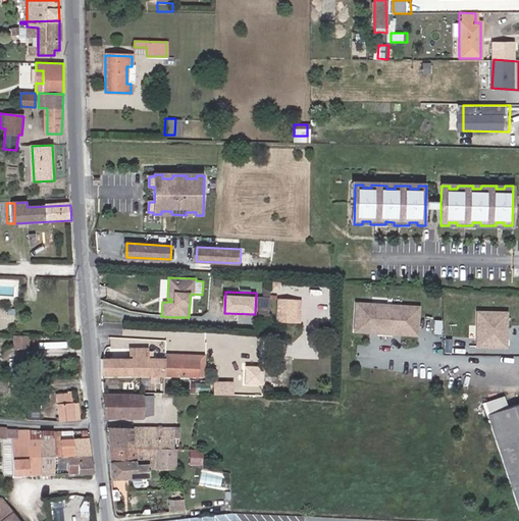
[(267,310),(268,297),(262,296),(258,296),(257,309),(262,310),(267,310)]
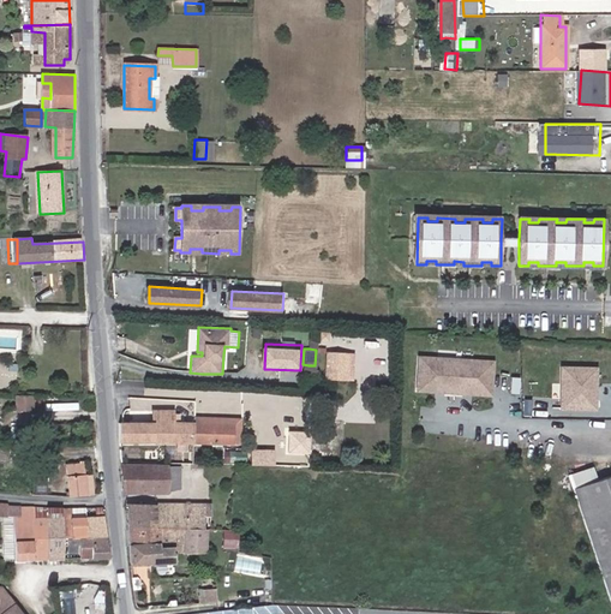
[(355,355),(330,355),(330,382),(355,383),(355,355)]
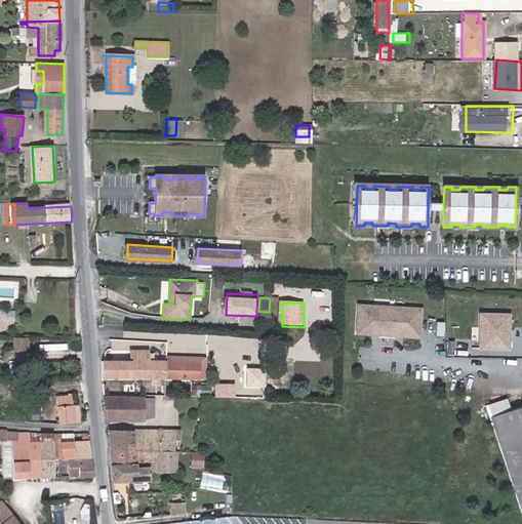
[(391,336),(392,308),(361,307),(359,329),(383,330),(383,336),(391,336)]
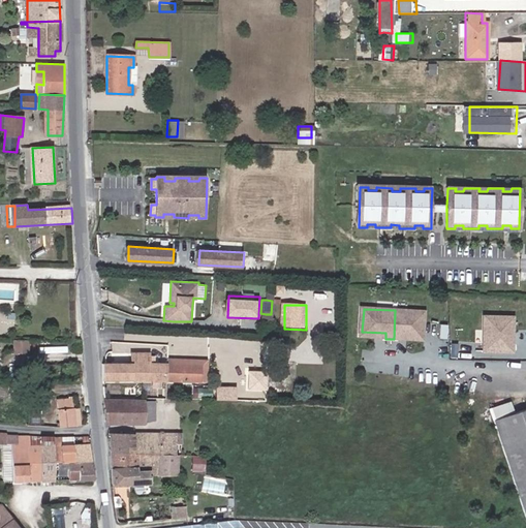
[(426,336),(427,312),(395,310),(394,339),(402,340),(402,334),(426,336)]
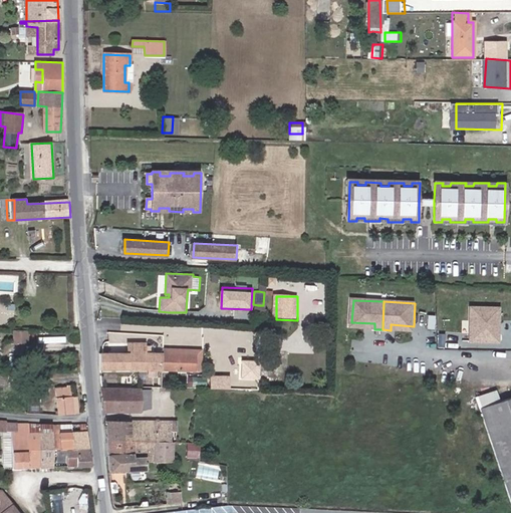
[(472,342),(500,342),(500,334),(496,334),(497,309),(473,308),(472,342)]
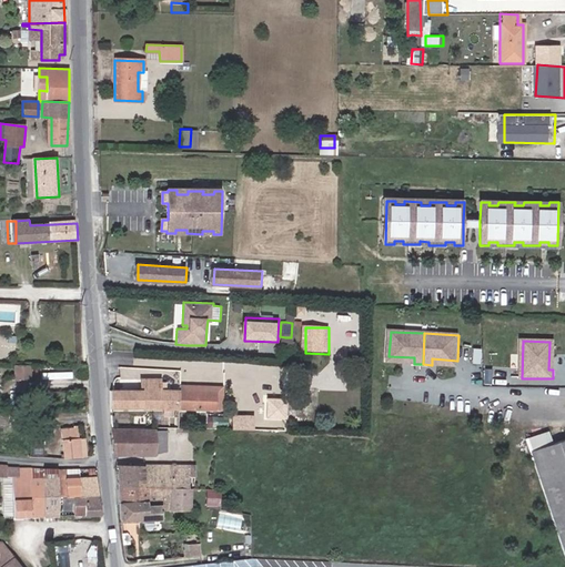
[(31,380),(31,365),(14,365),(14,380),(31,380)]
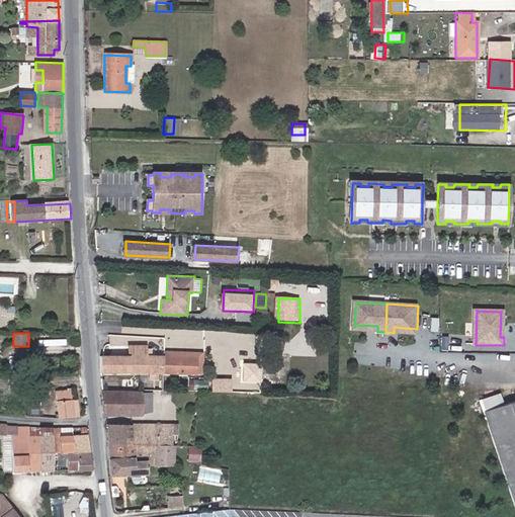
[(129,356),(99,356),(101,372),(197,375),(197,355),(169,355),(147,354),(147,346),(129,345),(129,356)]
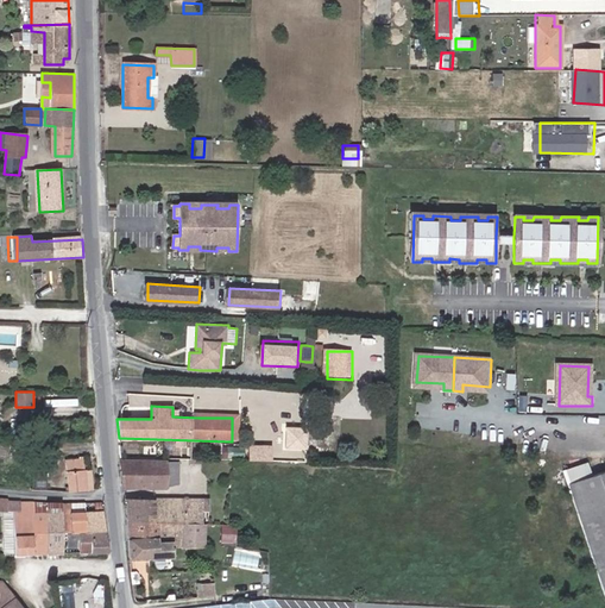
[(240,409),(199,408),(199,418),(232,418),(232,442),(240,442),(240,409)]
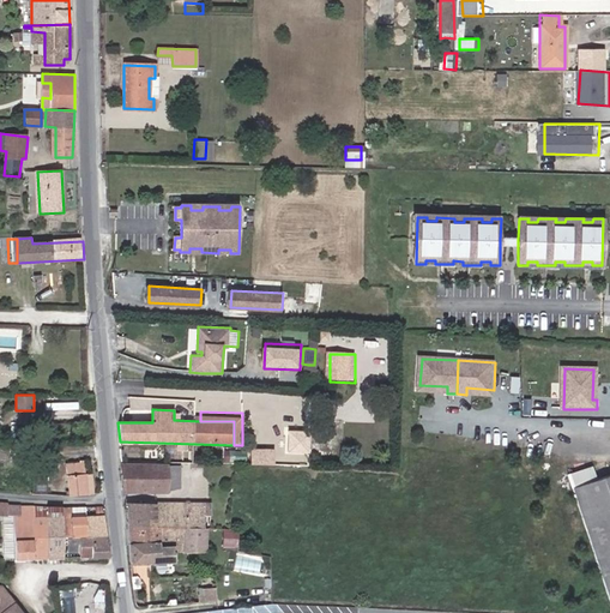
[(312,432),(295,432),(294,437),(290,436),(289,452),(310,454),(312,432)]
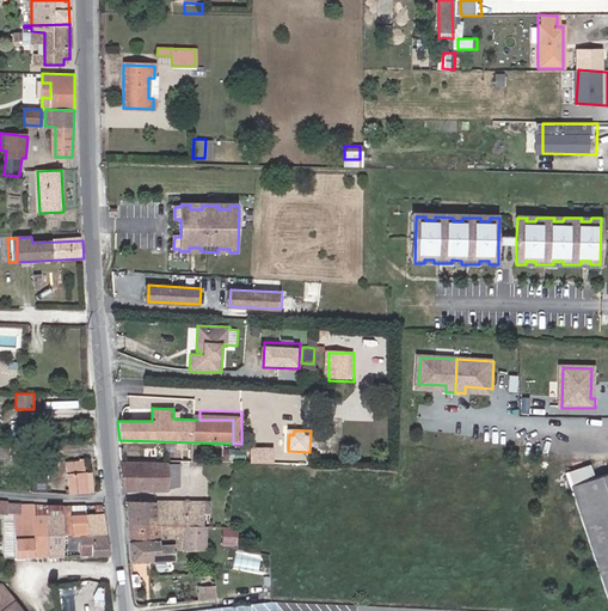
[(71,460),(72,494),(85,494),(87,493),(86,475),(86,459),(71,460)]
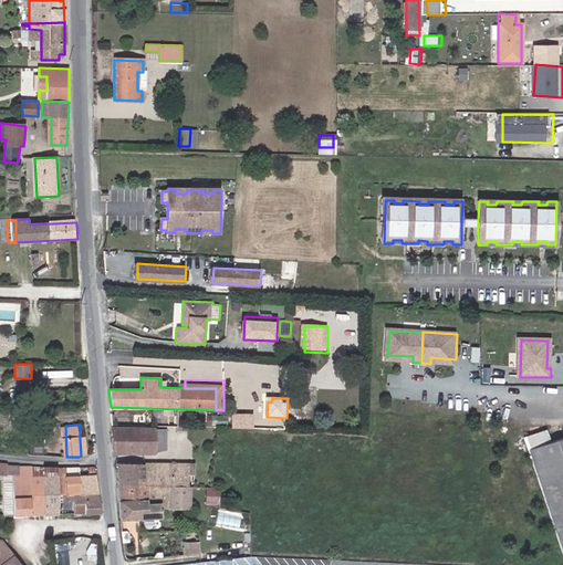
[(154,428),(112,427),(113,447),(116,446),(116,453),(154,452),(154,428)]
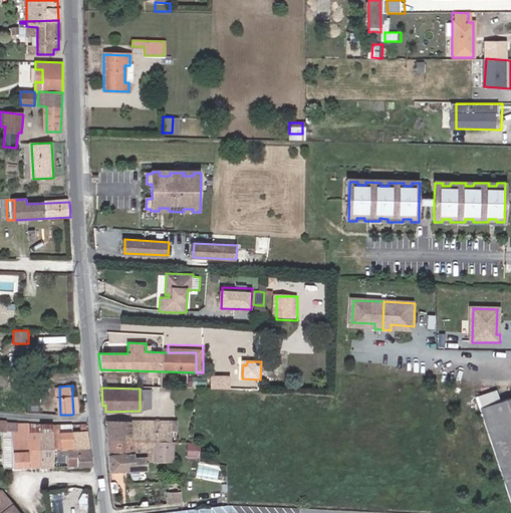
[(149,409),(156,410),(157,390),(150,390),(149,409)]
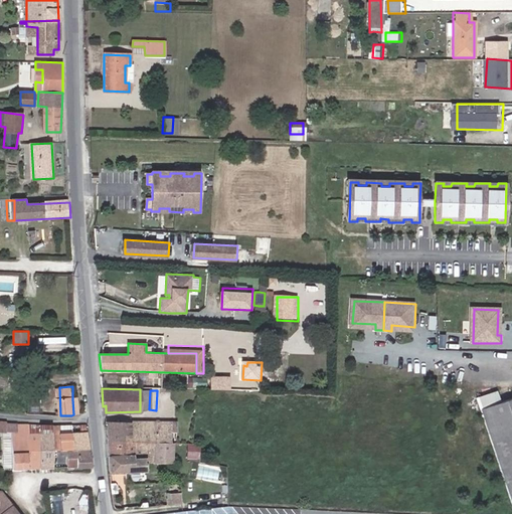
[(479,399),(482,410),(511,496),(511,400),(502,403),(499,392),(479,399)]
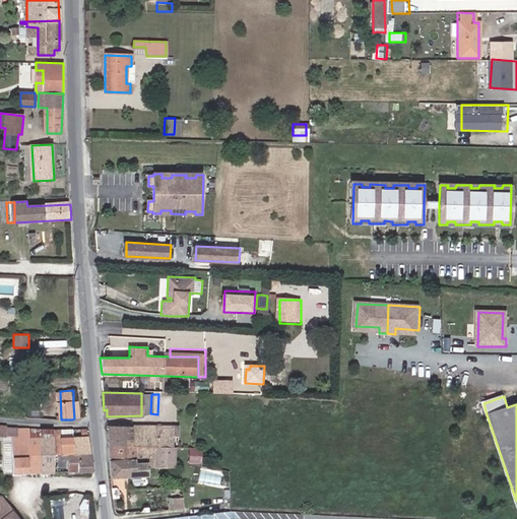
[(8,427),(8,425),(0,424),(0,437),(2,440),(12,440),(13,474),(29,473),(28,439),(28,428),(19,428),(8,427)]
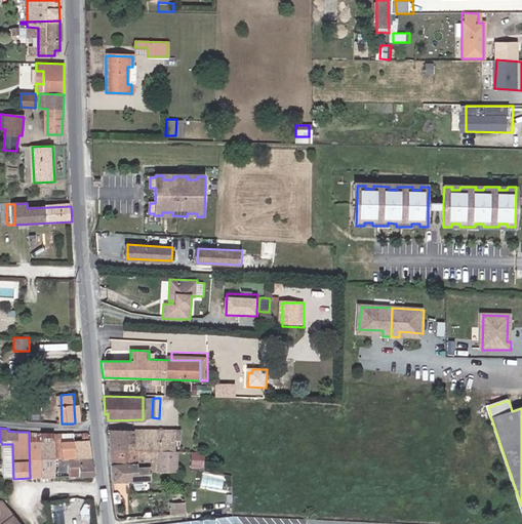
[(109,430),(110,449),(128,450),(148,450),(149,429),(109,430)]
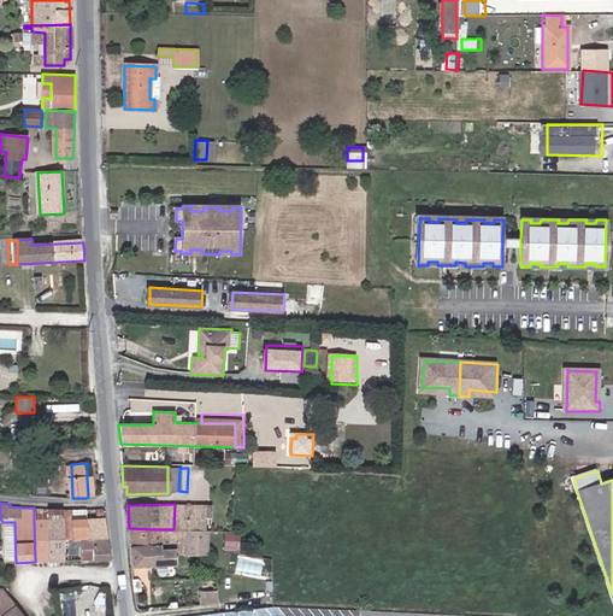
[(201,504),(175,504),(174,529),(184,529),(202,531),(201,504)]
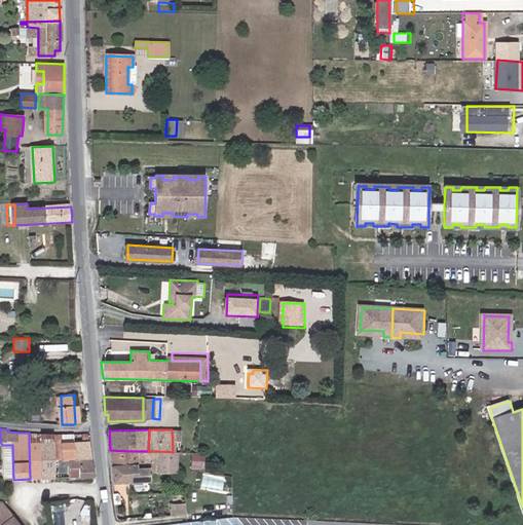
[(41,433),(29,433),(29,444),(42,444),(41,433)]
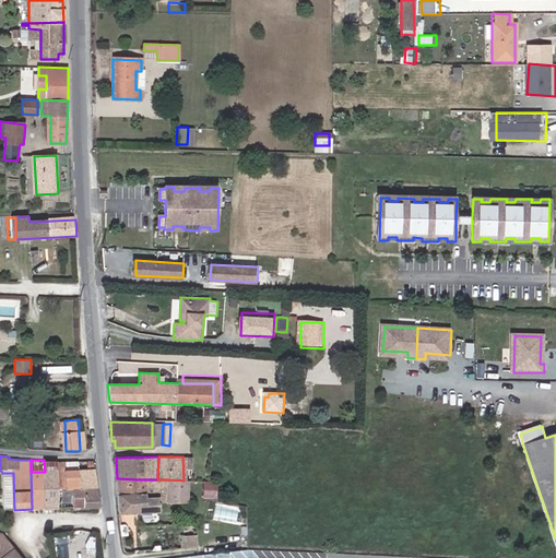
[(59,509),(73,508),(73,488),(97,487),(95,470),(58,471),(59,509)]
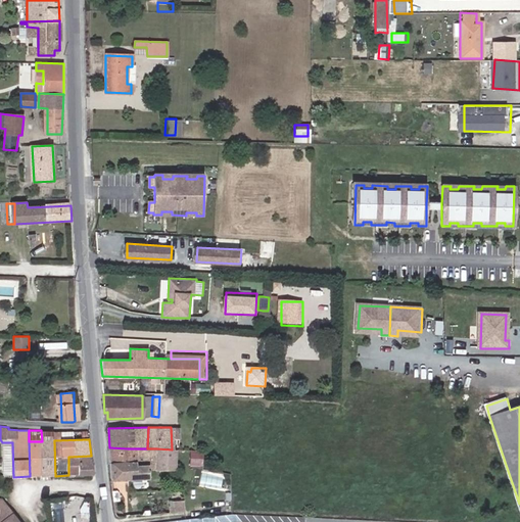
[(54,440),(42,441),(43,476),(55,476),(54,440)]
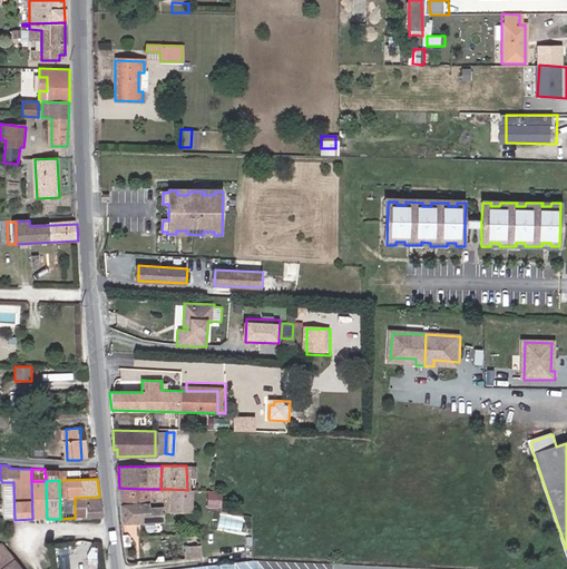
[(46,481),(31,481),(32,519),(47,519),(46,481)]
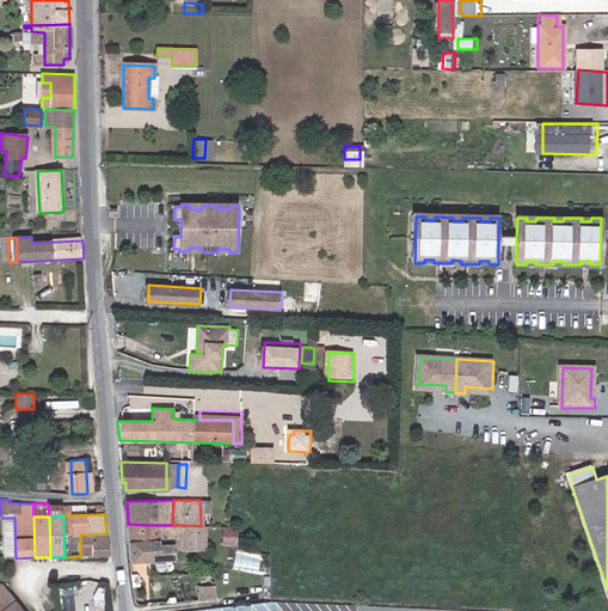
[(14,518),(2,518),(4,558),(16,558),(14,518)]
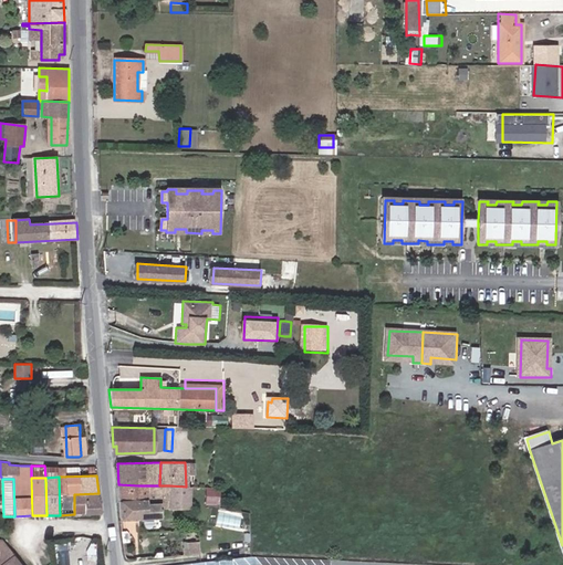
[(138,485),(118,484),(121,520),(137,520),(138,485)]
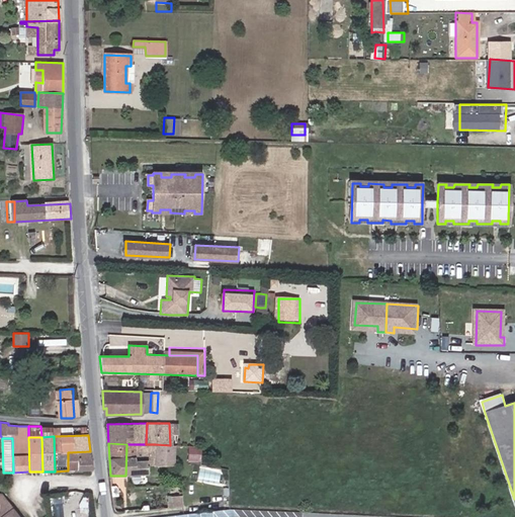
[(146,444),(126,444),(125,476),(147,476),(148,465),(155,465),(155,444),(146,444)]
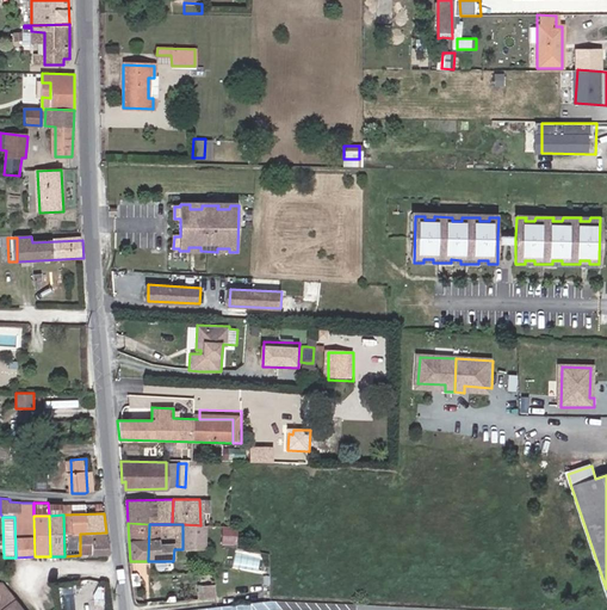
[(205,548),(205,525),(200,525),(183,524),(183,549),(205,548)]
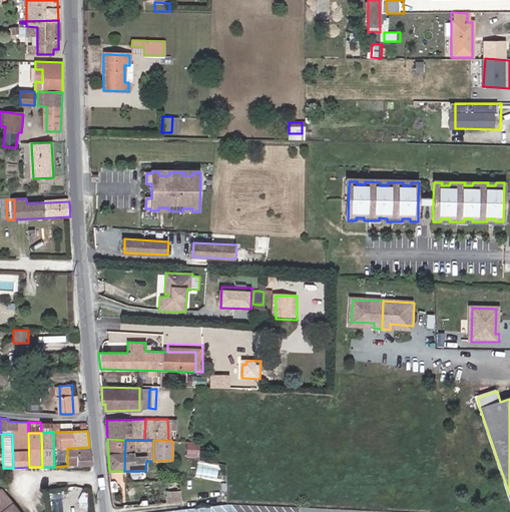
[(187,454),(198,454),(198,441),(187,441),(187,454)]
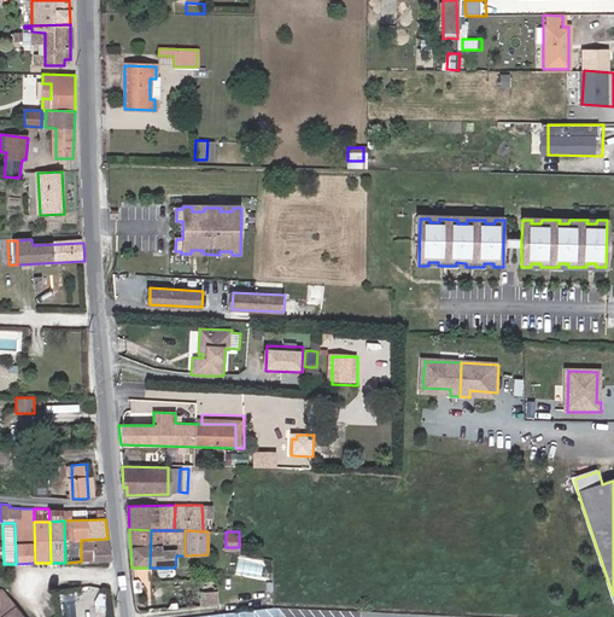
[(81,540),(81,562),(110,562),(107,539),(81,540)]
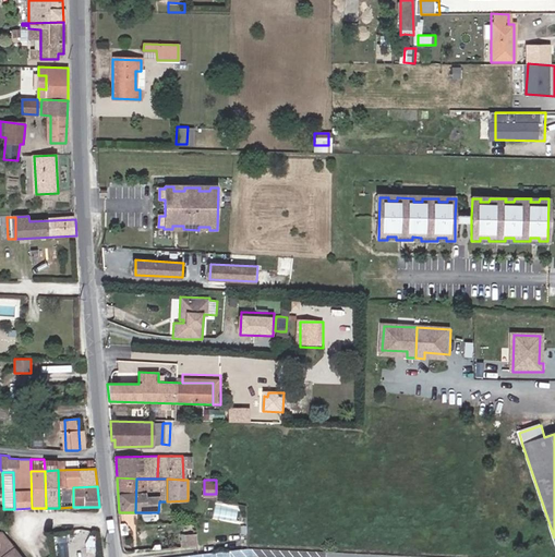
[(20,556),(3,534),(0,534),(0,556),(20,556)]
